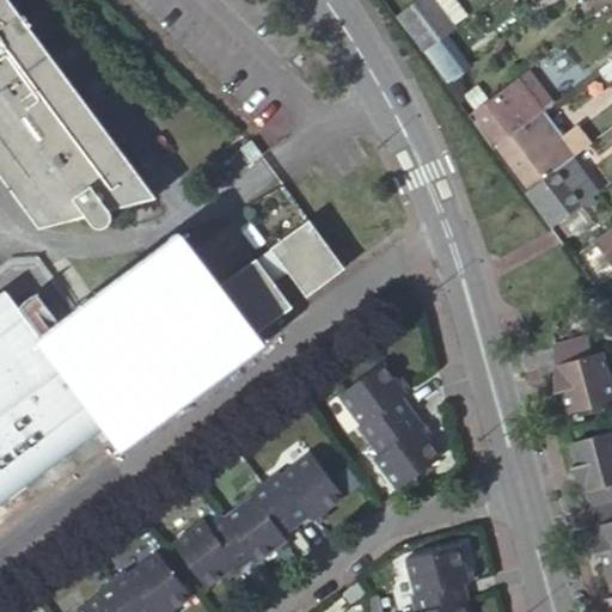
[(12,0),(0,0),(0,172),(42,230),(87,218),(95,227),(98,230),(101,230),(105,230),(109,228),(112,225),(114,222),(114,218),(112,212),(159,200),(12,0)]
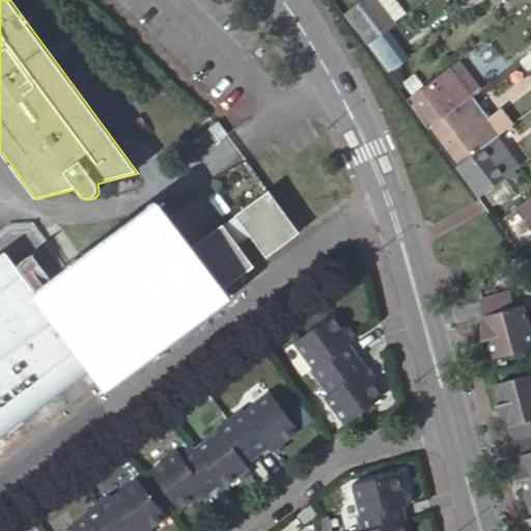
[(382,0),(360,0),(345,11),(368,44),(397,22),(382,0)]
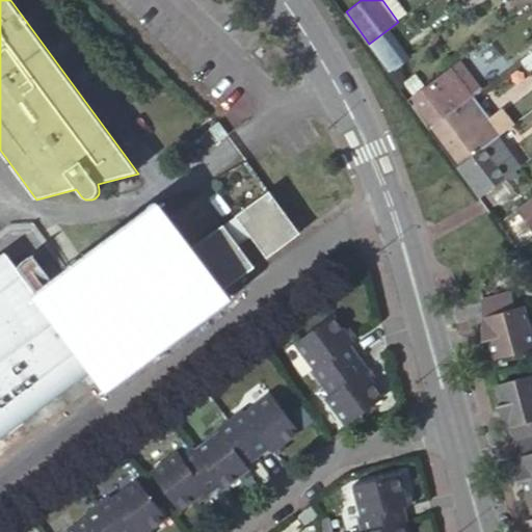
[(531,69),(531,50),(521,59),(530,71),(531,69)]
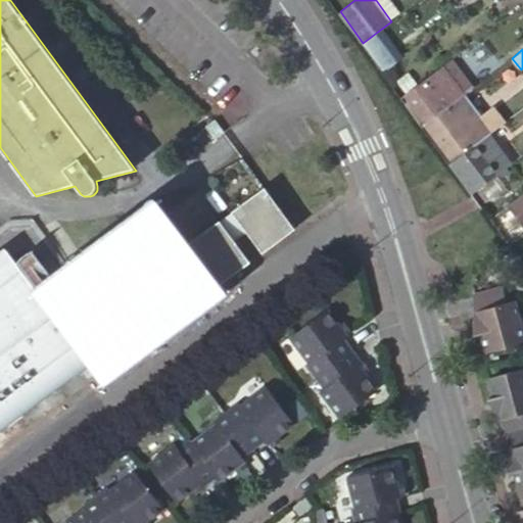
[(453,59),(441,68),(462,96),(474,88),(453,59)]
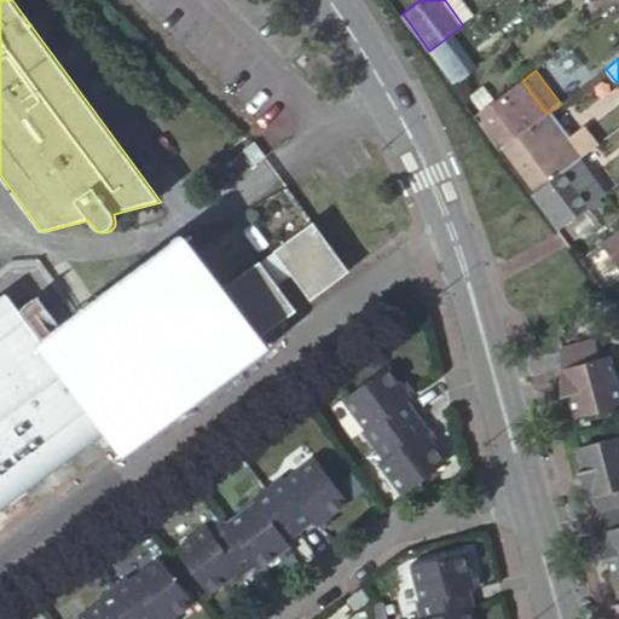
[(478,115),(487,128),(502,148),(547,114),(522,81),(478,115)]
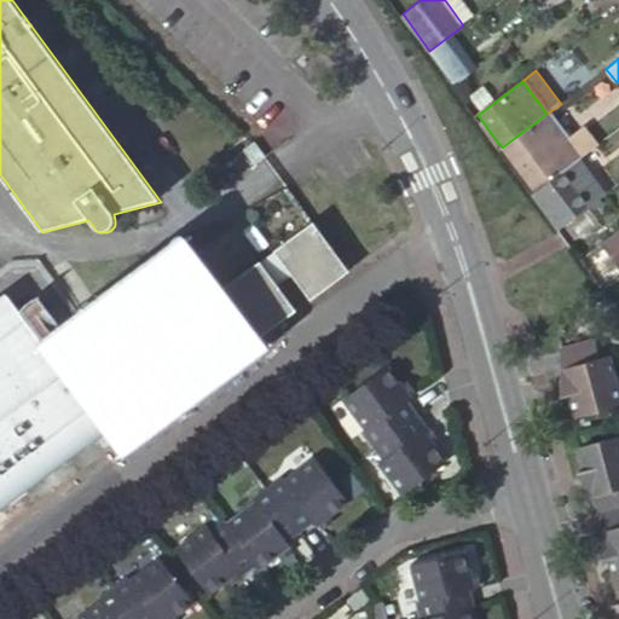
[(547,114),(502,148),(534,192),(597,145),(599,144),(584,126),(565,140),(547,114)]
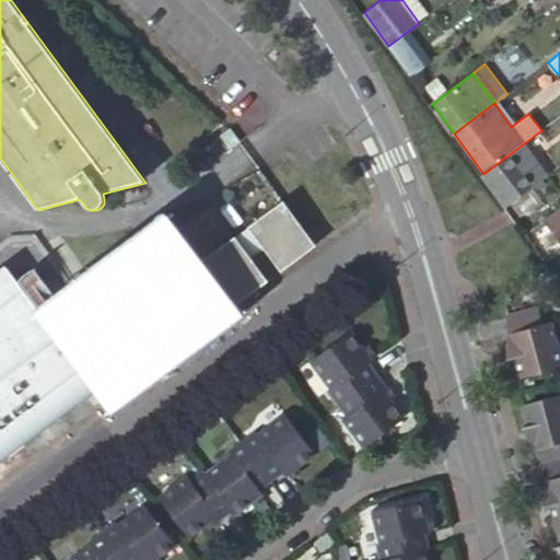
[(559,158),(540,131),(483,174),(506,205),(559,164),(559,158)]
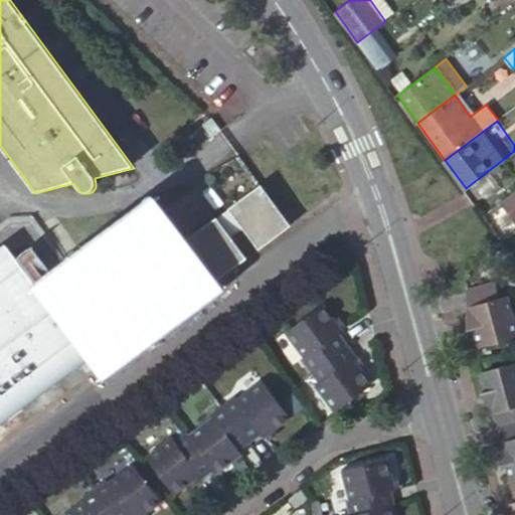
[(255,253),(288,229),(258,188),(225,211),(240,232),(255,253)]
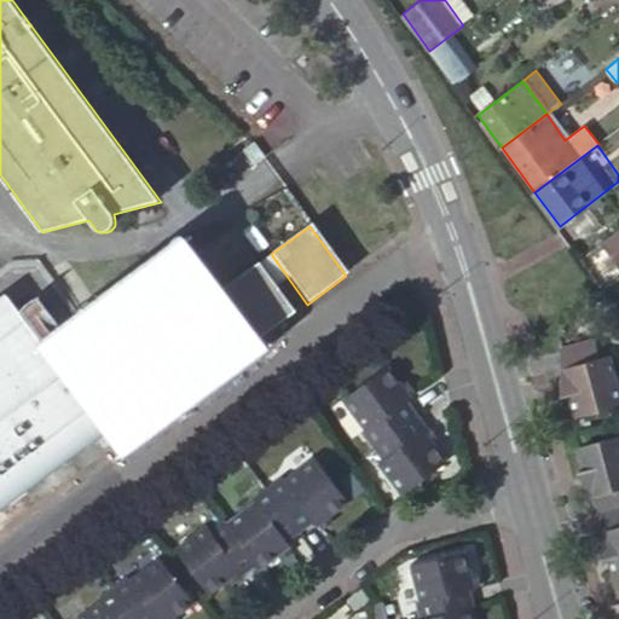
[(618,226),(602,238),(618,261),(618,226)]
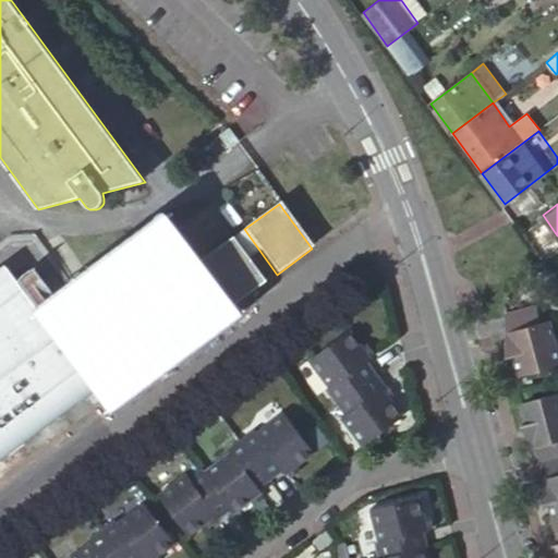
[(261,252),(244,229),(234,237),(251,258),(261,252)]
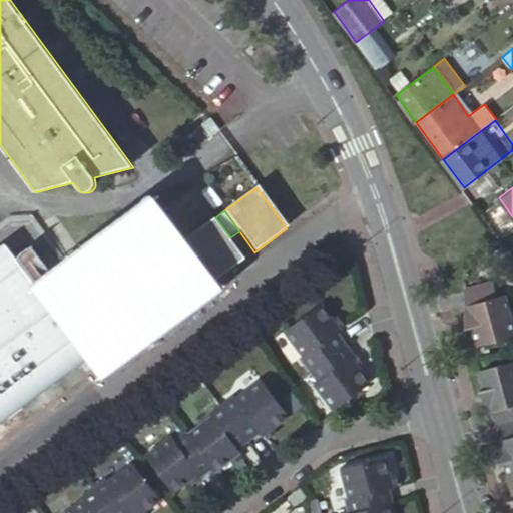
[(88,362),(95,372),(213,284),(182,241),(160,211),(43,300),(88,362)]
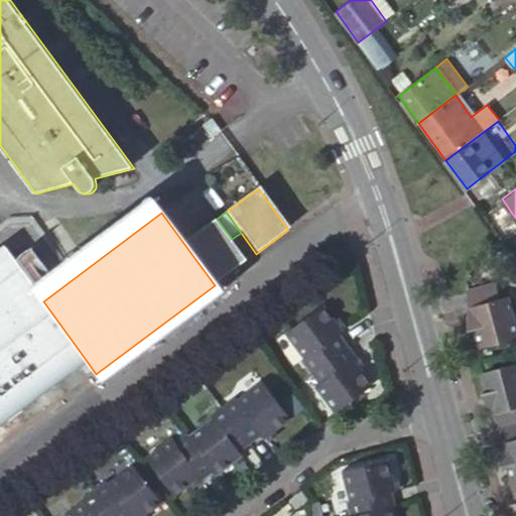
[(215,285),(247,261),(232,239),(217,219),(183,243),(215,285)]
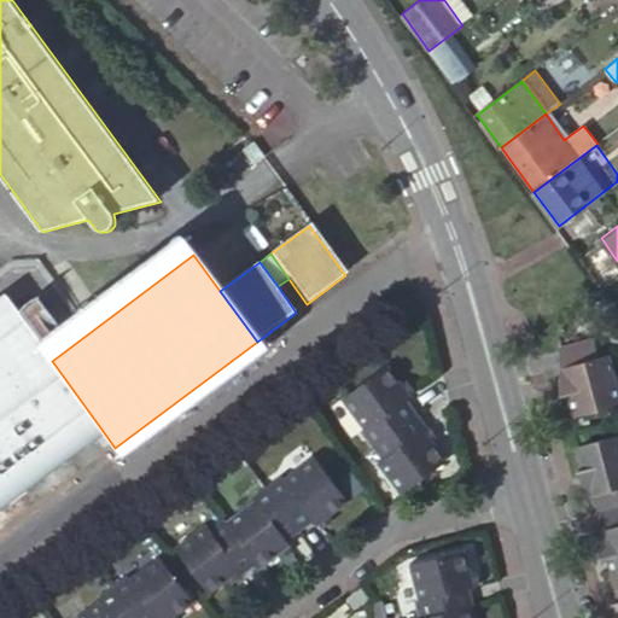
[(617,275),(604,287),(611,297),(617,290),(617,275)]
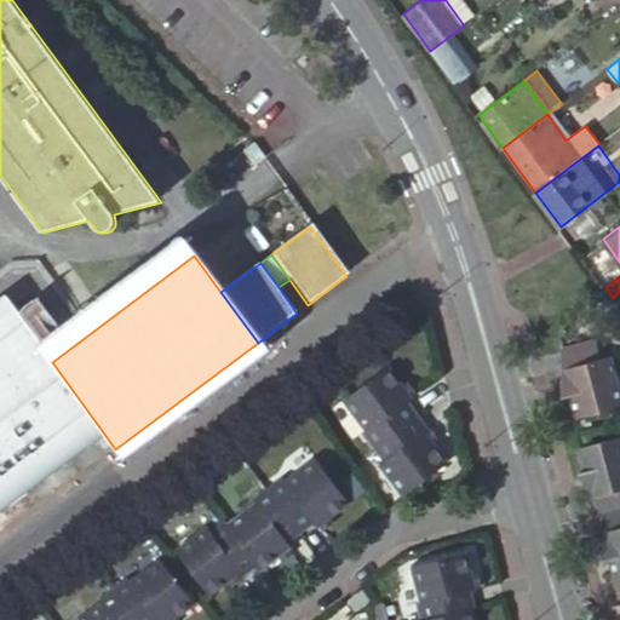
[(0,516),(107,437),(52,362),(12,308),(0,316),(0,516)]
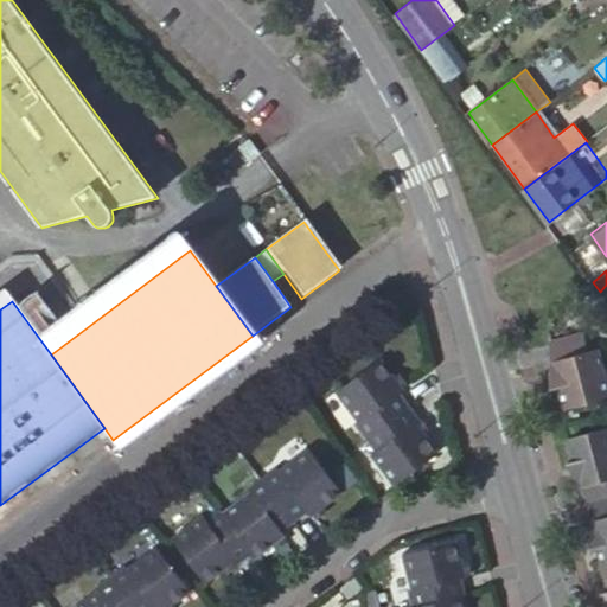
[(575,417),(606,408),(606,358),(606,357),(599,359),(594,342),(561,351),(566,368),(560,370),(562,388),(567,387),(575,417)]
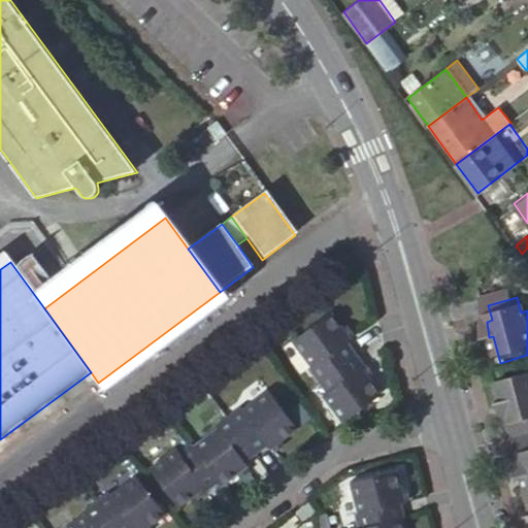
[(318,364),(327,375),(366,348),(357,336),(360,334),(352,323),(339,307),(301,335),(321,361),(318,364)]
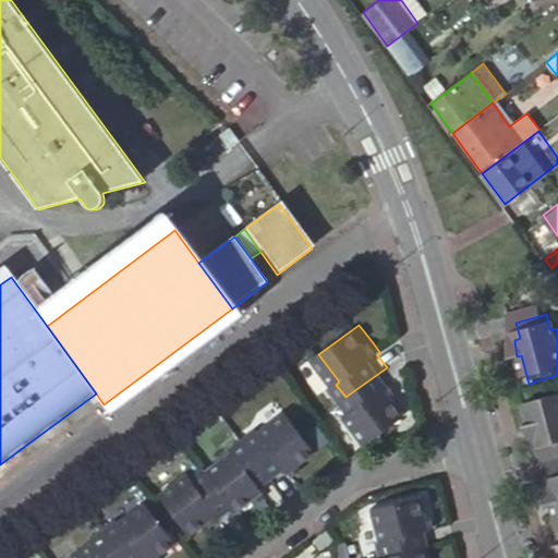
[(376,339),(372,341),(380,353),(384,350),(376,339)]
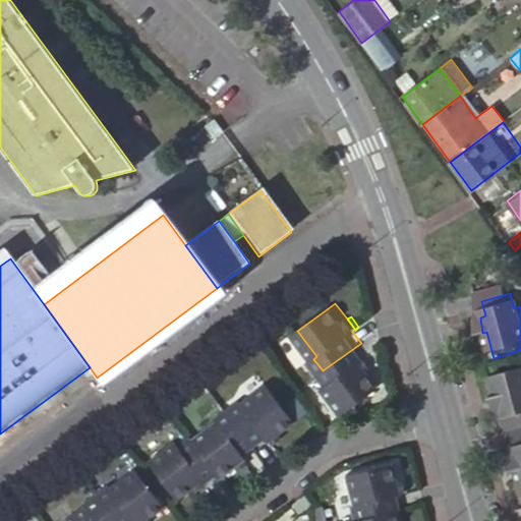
[(385,385),(373,368),(366,358),(370,355),(361,343),(323,370),(331,383),(328,385),(348,412),(385,385)]
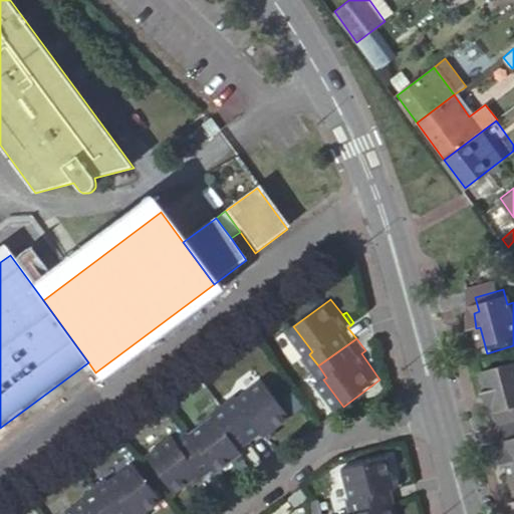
[(361,353),(368,363),(372,360),(365,350),(361,353)]
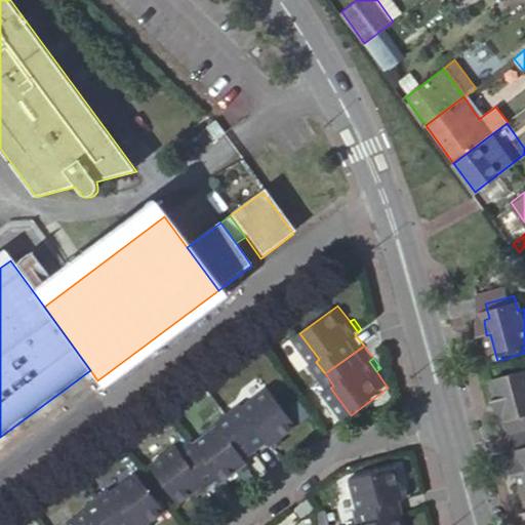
[(518,441),(524,439),(524,378),(499,386),(508,413),(502,414),(511,428),(515,427),(518,441)]
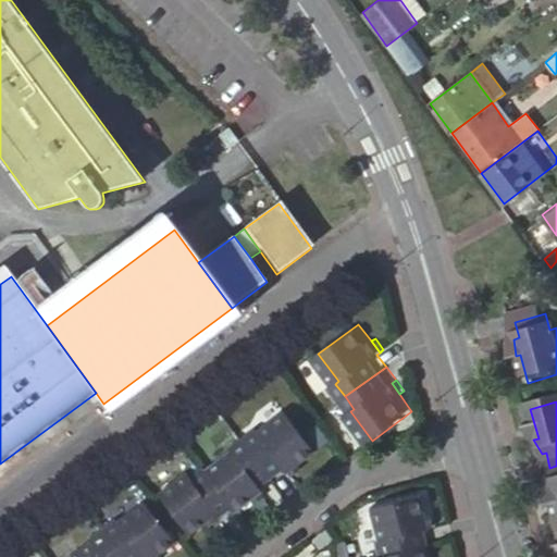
[(295,467),(306,459),(323,447),(294,406),(265,426),(262,422),(249,432),(280,473),(293,463),(295,467)]
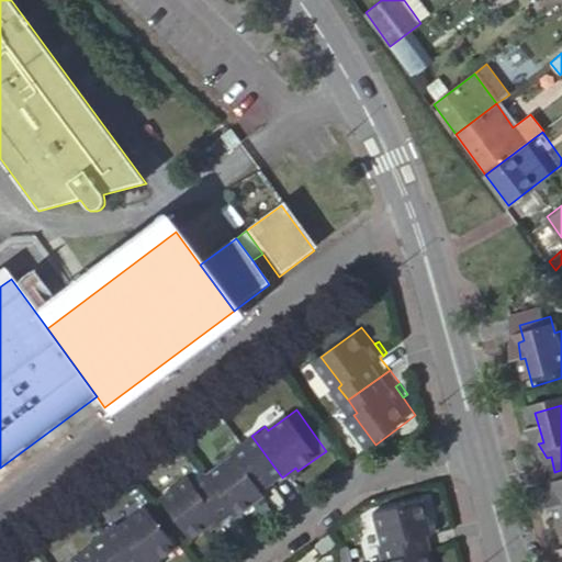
[(282,478),(251,436),(238,447),(240,450),(214,470),(242,508),(245,510),(261,498),(272,490),(270,487),(282,478)]
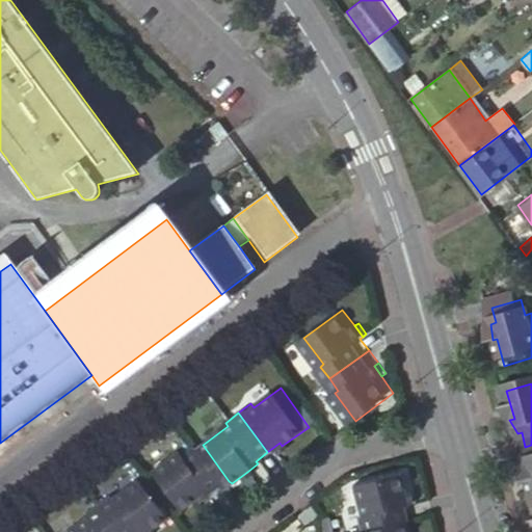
[(295,443),(292,439),(282,446),(285,450),(295,443)]
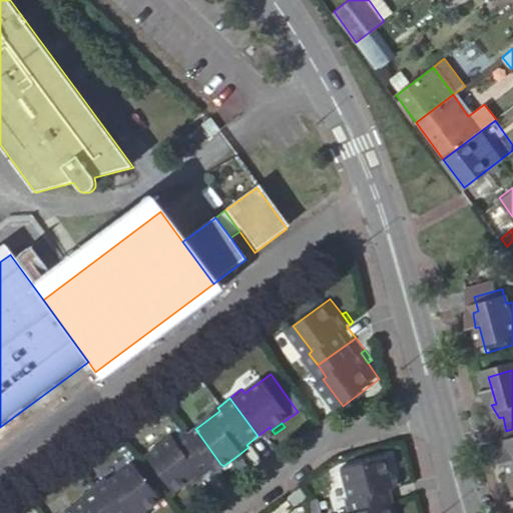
[(220,464),(195,429),(193,425),(182,434),(179,431),(153,451),(181,487),(197,476),(206,469),(209,472),(220,464)]
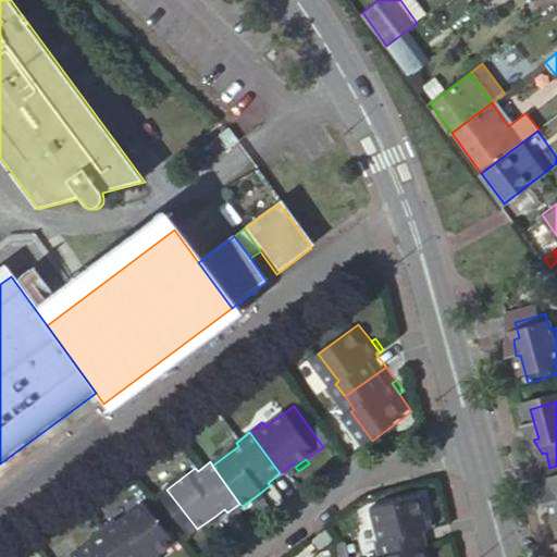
[(273,491),(270,485),(259,494),(262,498),(273,491)]
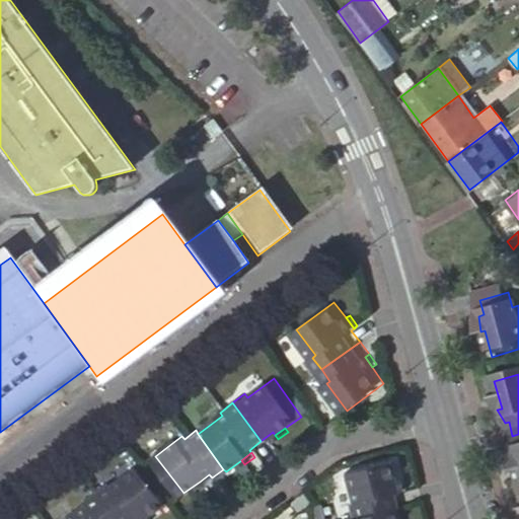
[(101,488),(125,518),(139,518),(142,517),(143,518),(144,518),(169,501),(142,463),(117,483),(114,479),(101,488)]
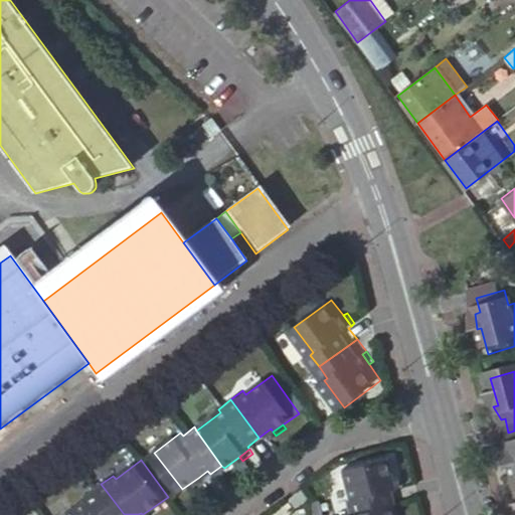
[(359,514),(382,514),(402,510),(406,508),(402,495),(405,494),(397,463),(354,474),(361,505),(357,506),(359,514)]
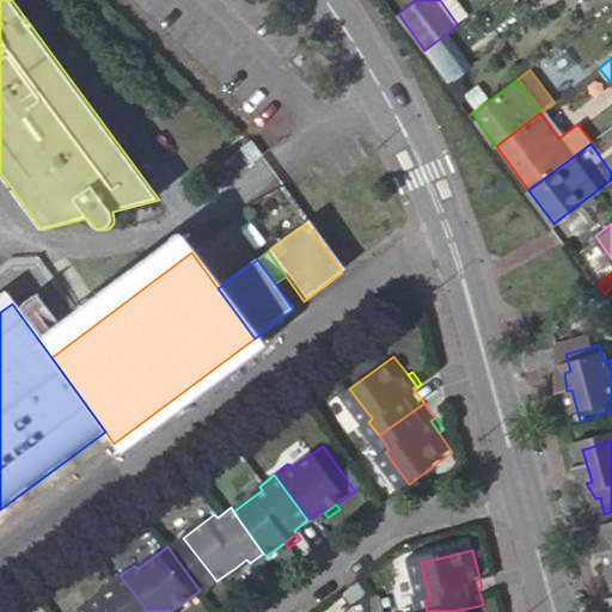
[(246,560),(236,568),(239,571),(250,563),(246,560)]
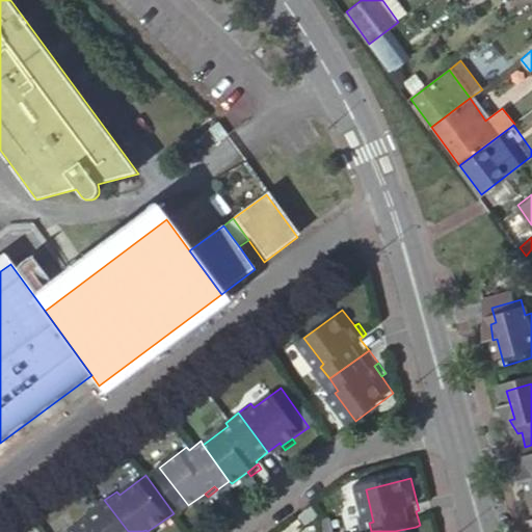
[(128,531),(104,500),(91,509),(95,513),(70,531),(69,531),(128,531)]
